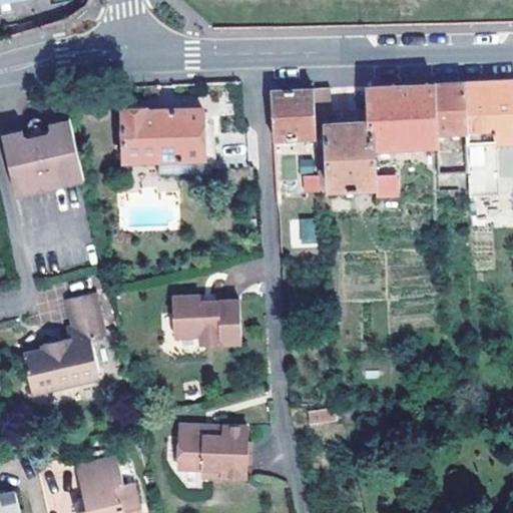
[(512,80),(496,81),(480,82),(465,82),(467,133),(468,151),(477,150),(477,143),(503,143),(512,142),(512,80)]
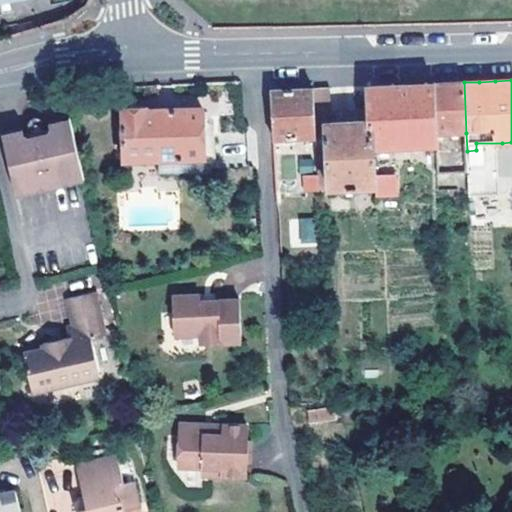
[(434,83),(436,134),(466,133),(464,82),(445,83),(434,83)]
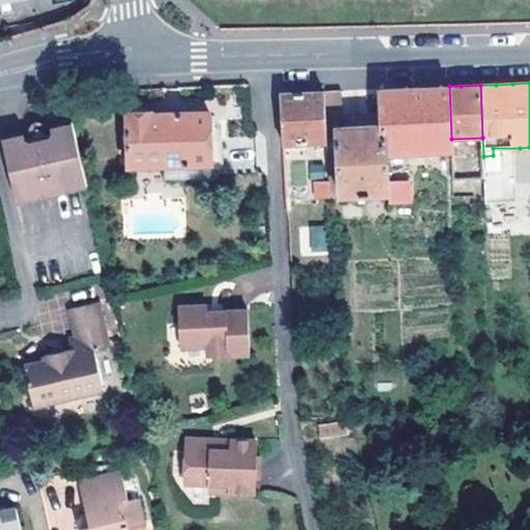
[(386,152),(452,149),(451,139),(449,86),(419,88),(382,90),(384,126),(386,152)]
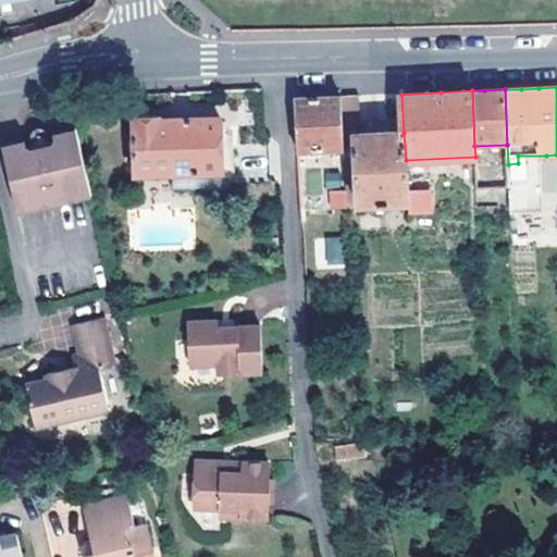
[(407,192),(406,160),(404,133),(357,134),(356,96),(341,97),(343,137),(343,149),(345,189),(346,205),(407,203),(407,192)]
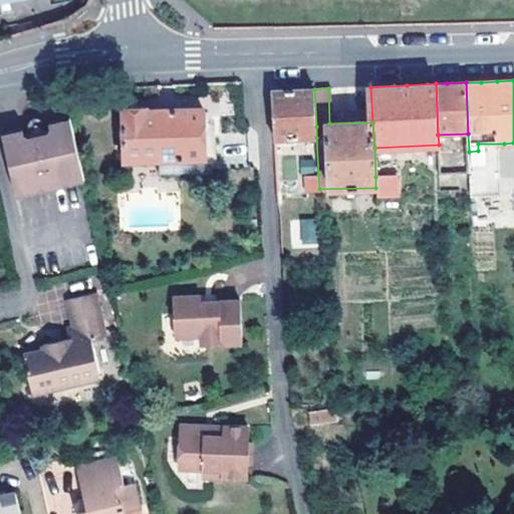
[(274,140),(316,138),(316,126),(314,89),(311,89),(272,91),(274,140)]
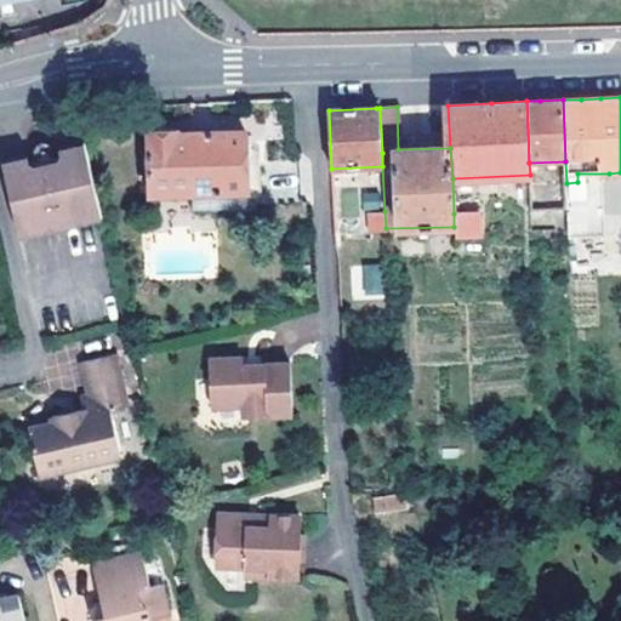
[(248,191),(245,131),(180,136),(180,132),(148,135),(151,195),(205,192),(248,191)]
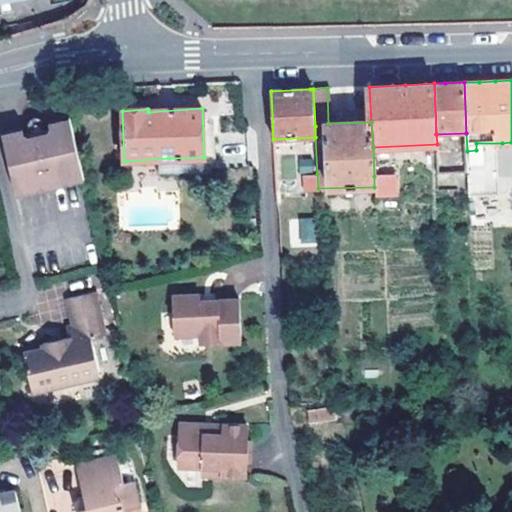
[(83,179),(69,118),(51,122),(51,128),(48,134),(29,139),(23,138),(21,130),(0,133),(0,136),(14,197),(83,179)]
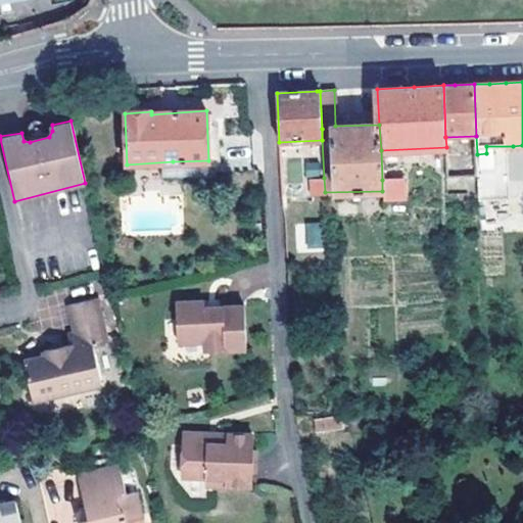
[(486,146),(486,153),(486,158),(513,157),(513,146),(486,146)]
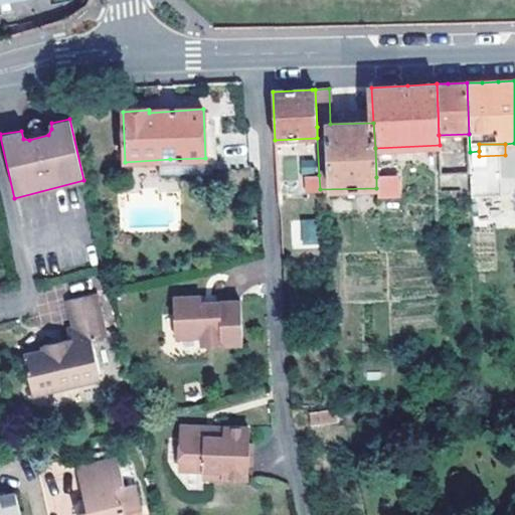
[(471,181),(470,152),(440,152),(441,175),(464,175),(465,181),(471,181)]
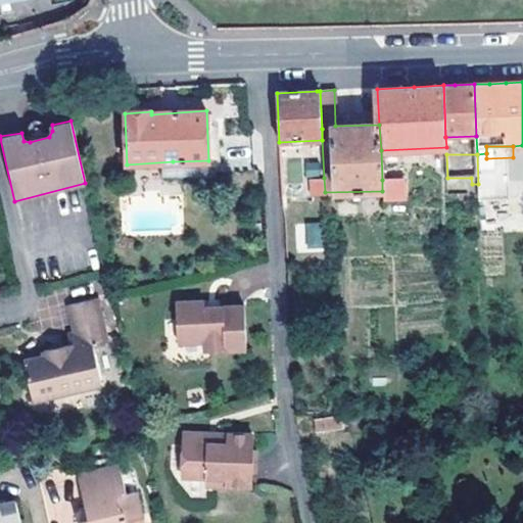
[(208,176),(208,160),(173,161),(173,178),(208,176)]
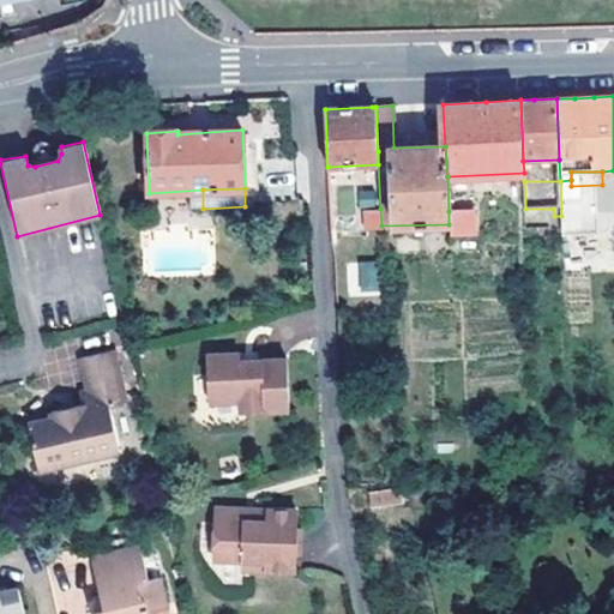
[(381,230),(381,226),(380,209),(365,210),(367,230),(381,230)]
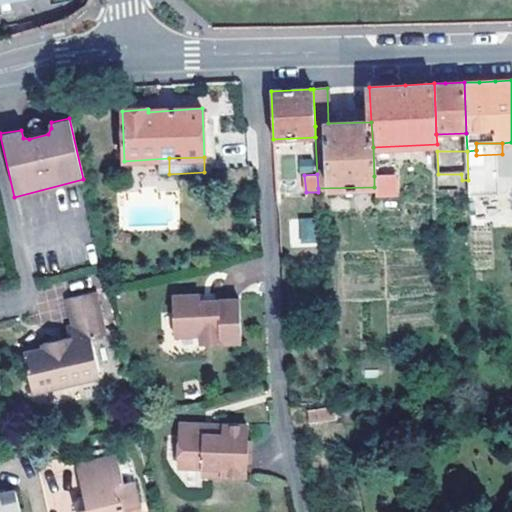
[(394,175),(374,176),(374,187),(375,195),(395,193),(394,175)]
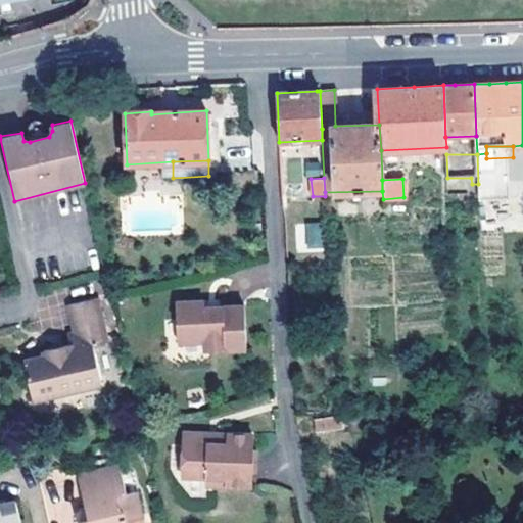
[(296,251),(322,251),(321,223),(295,224),(296,251)]
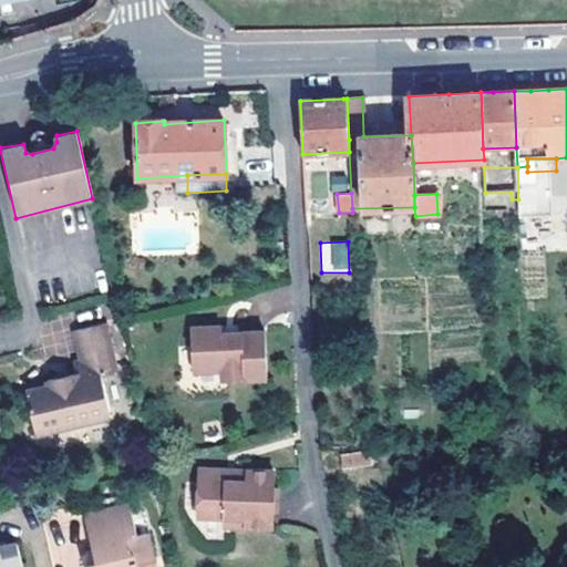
[(101,379),(114,375),(103,326),(73,333),(80,364),(73,366),(75,377),(45,383),(47,388),(24,393),(34,437),(110,421),(101,379)]
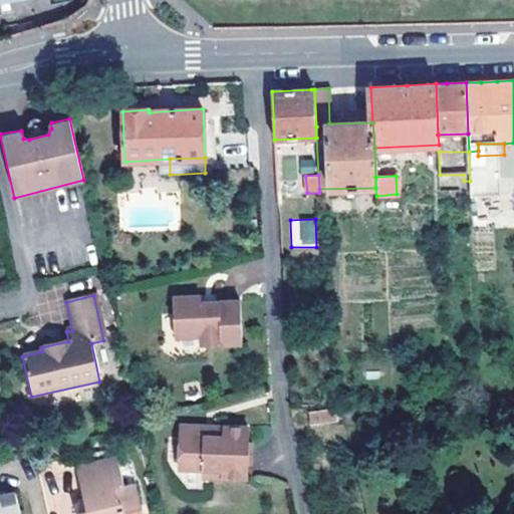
[(199,297),(174,296),(173,336),(199,337),(199,346),(239,346),(239,303),(200,303),(199,297)]
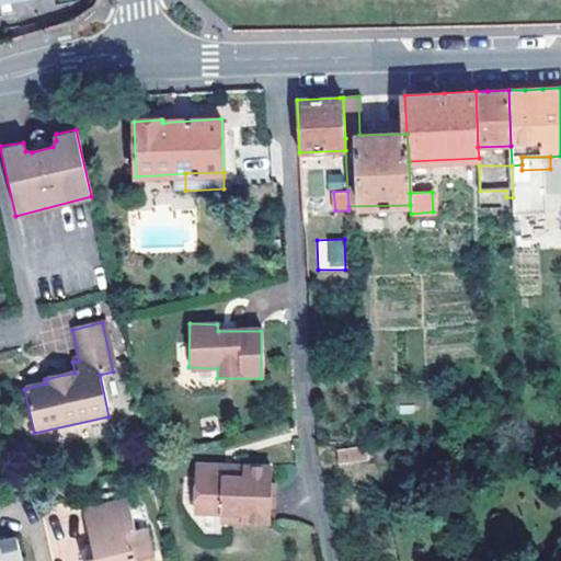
[(355,458),(354,445),(338,446),(338,459),(355,458)]
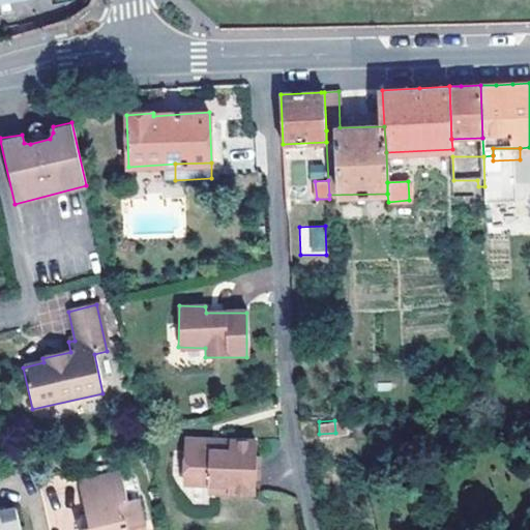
[(254,491),(256,438),(185,436),(184,479),(209,480),(209,490),(254,491)]
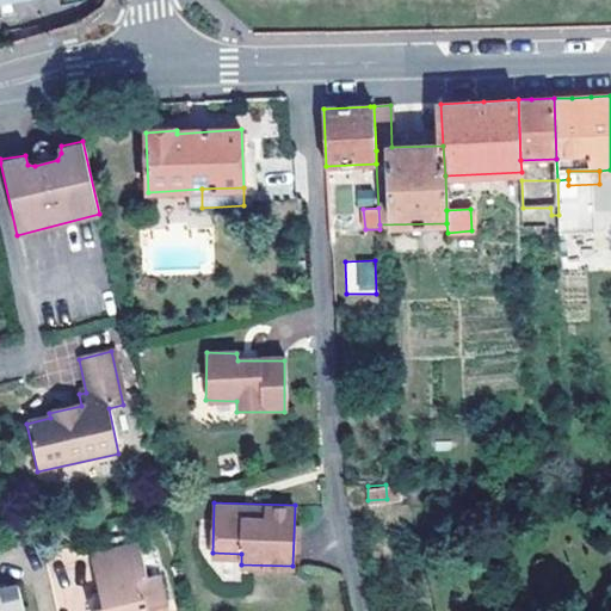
[(106,606),(92,609),(92,610),(167,610),(166,606),(164,608),(156,574),(146,576),(139,543),(90,555),(97,590),(102,588),(106,606)]
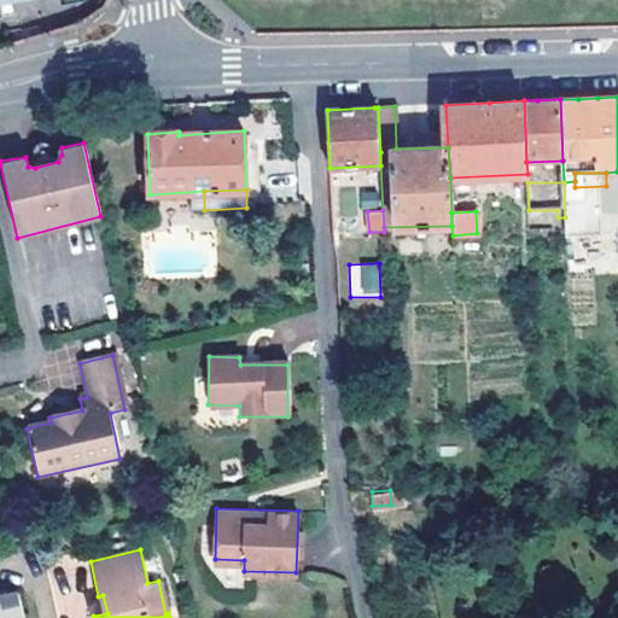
[(1,599),(0,594),(0,617),(25,617),(21,595),(1,599)]
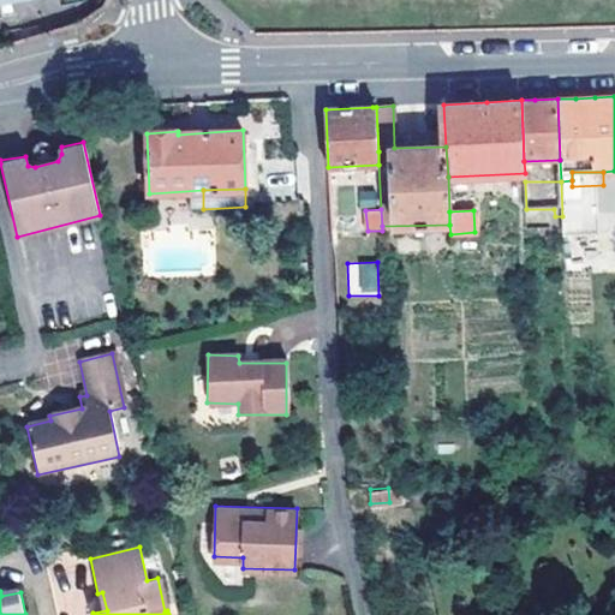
[(102,592),(97,593),(93,613),(107,610),(102,592)]
